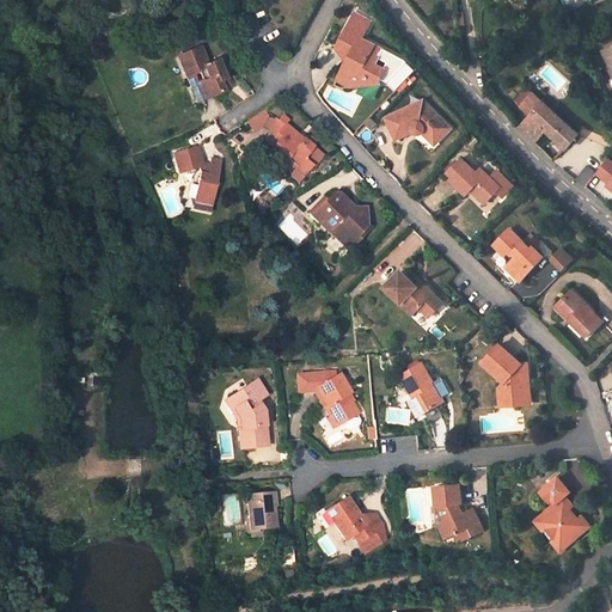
[(350,54),(341,73),(361,83),(366,74),(378,79),(385,66),(375,60),(383,47),(362,35),(369,19),(354,12),(343,32),(356,40),(350,54)]
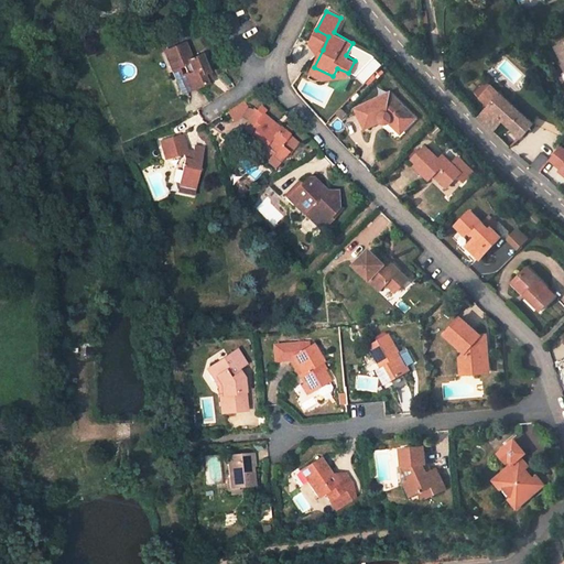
[(316,30),(310,43),(323,50),(328,36),(316,30)]
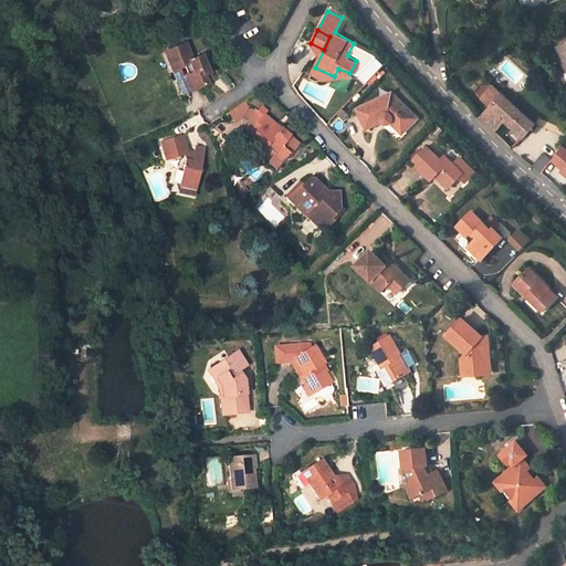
[(169,50),(173,58),(169,59),(174,69),(185,64),(189,74),(184,76),(189,90),(208,82),(205,73),(209,71),(201,54),(192,59),(186,42),(169,50)]
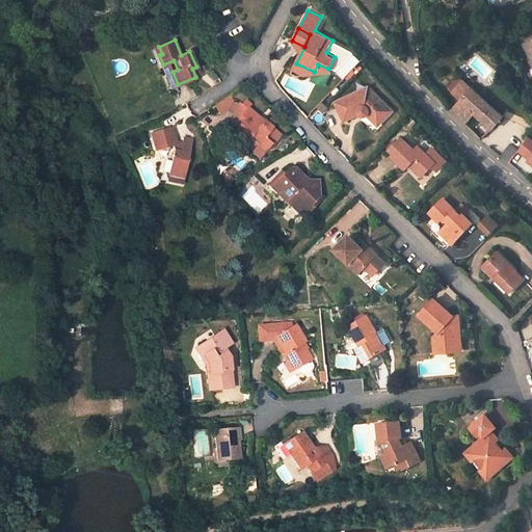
[(163,64),(173,86),(178,84),(173,72),(178,70),(174,60),(163,64)]
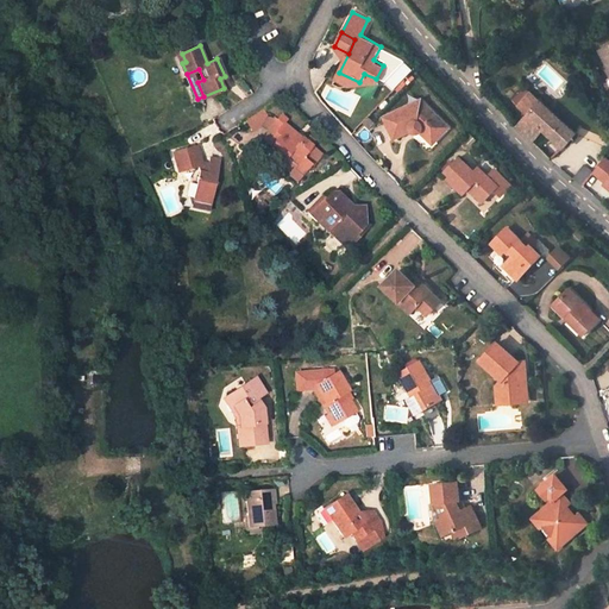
[(531,93),(519,107),(527,114),(544,130),(564,148),(577,135),(531,93)]
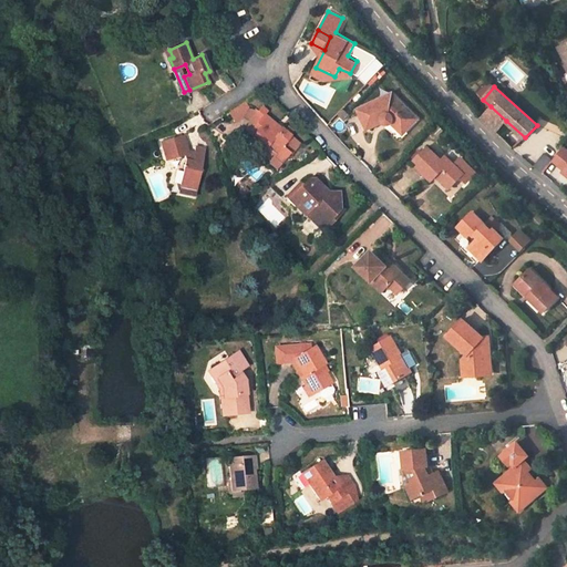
[(257,91),(245,99),(251,109),(263,101),(257,91)]
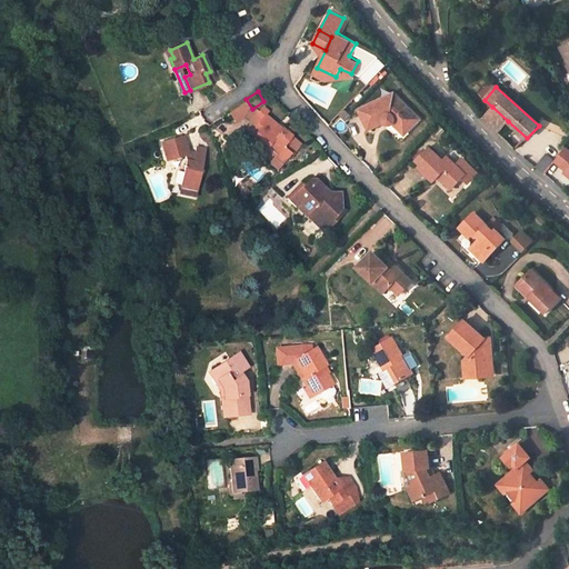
[(390,98),(360,110),(369,130),(385,122),(386,123),(386,125),(387,125),(388,125),(389,126),(390,126),(391,126),(392,125),(393,125),(395,123),(399,128),(401,126),(408,131),(420,119),(400,99),(392,102),(390,98)]
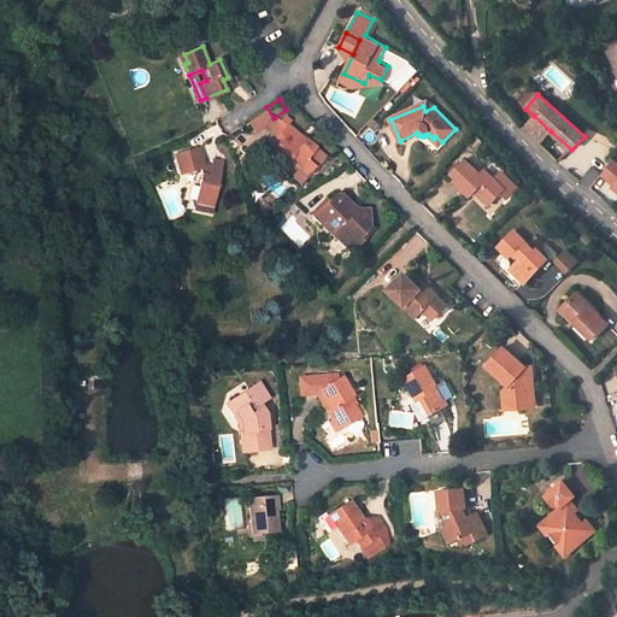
[(540,145),(551,131),(534,116),(523,129),(540,145)]
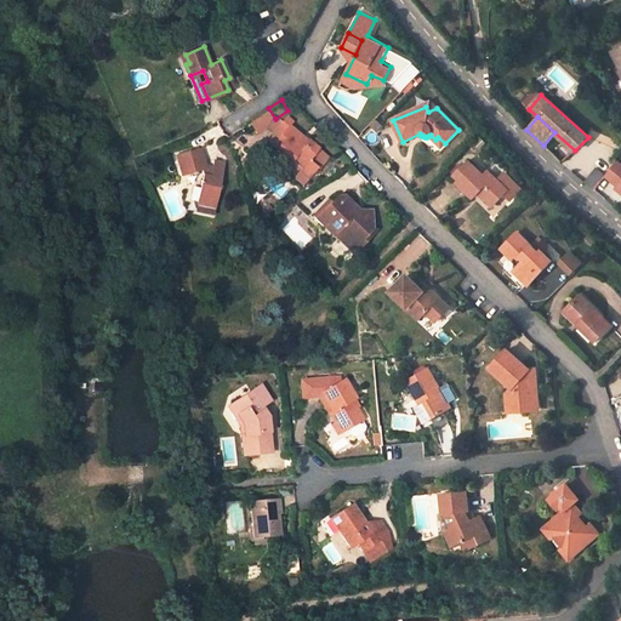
[(286,124),(271,144),(300,167),(315,148),(286,124)]
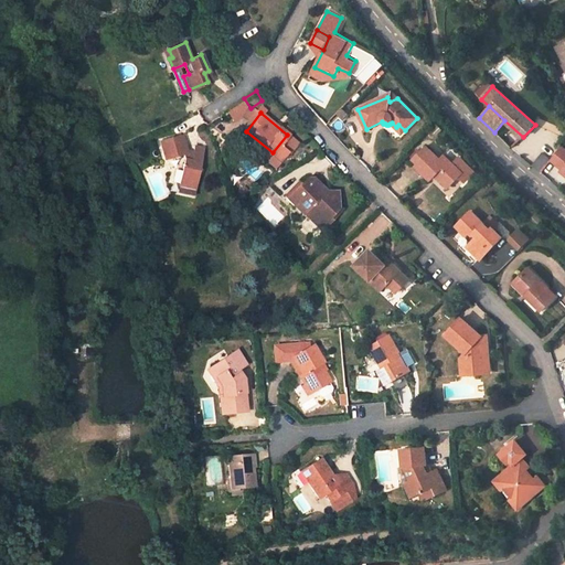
[(396,127),(402,134),(405,130),(398,125),(396,127)]
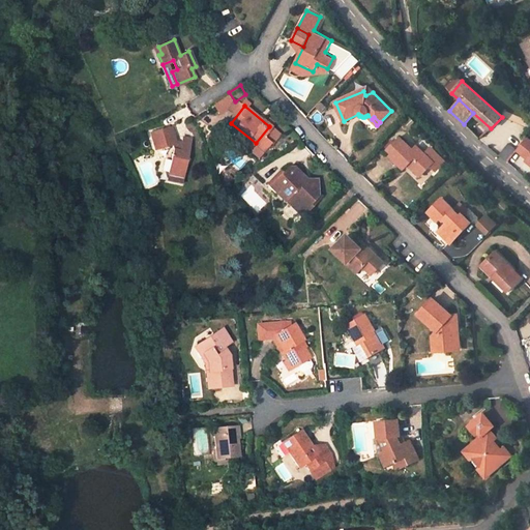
[(170,125),(149,130),(153,148),(170,145),(172,149),(168,171),(183,174),(190,138),(181,136),(178,145),(175,145),(170,125)]
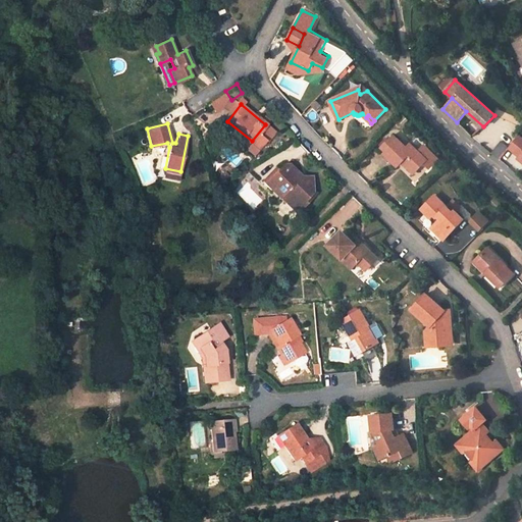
[(407,149),(398,139),(393,134),(381,146),(386,151),(383,154),(398,167),(403,161),(415,172),(424,163),(429,168),(437,159),(438,159),(424,146),(418,152),(410,145),(407,149)]
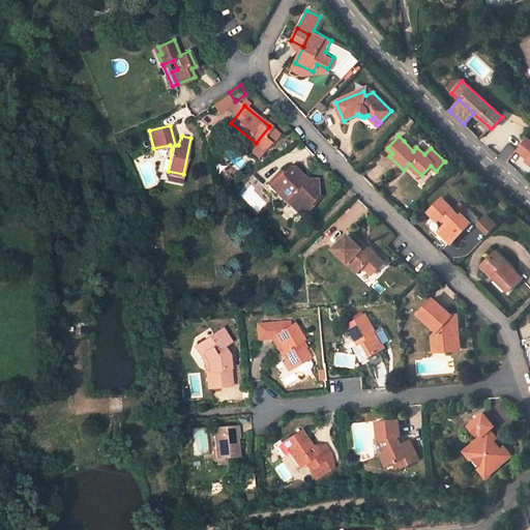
[(529,141),(527,139),(516,151),(528,159),(527,162),(529,164),(529,141)]
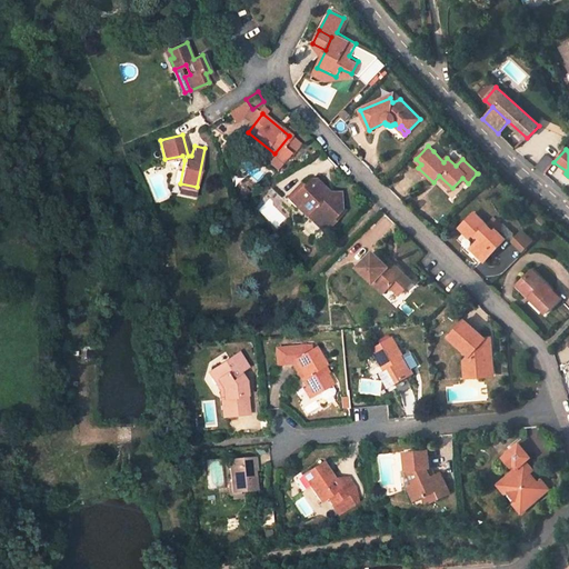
[(328,197),(326,195),(328,192),(316,180),(309,180),(289,201),(295,207),(305,207),(308,211),(321,222),(327,222),(340,209),(340,198),(340,197),(328,197)]
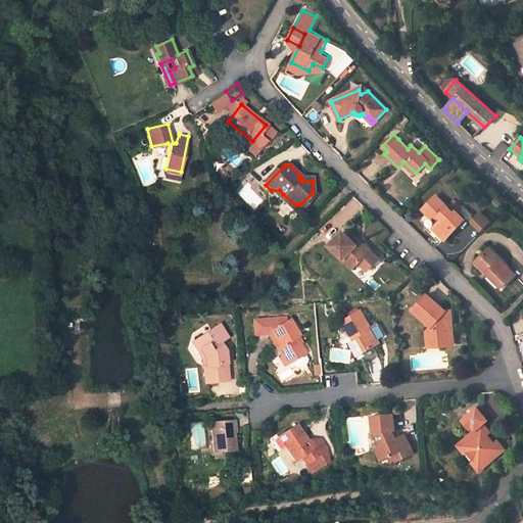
[(300,204),(295,204),(283,194),(280,197),(297,214),(316,195),(313,192),(300,204)]
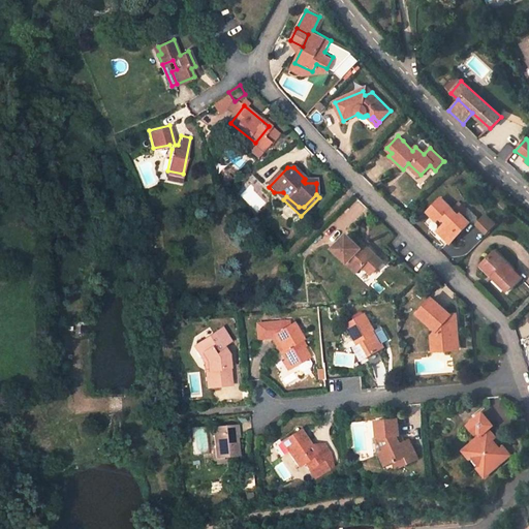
[(441,199),(428,214),(436,223),(439,220),(443,223),(444,221),(447,224),(439,234),(450,245),(471,224),(463,216),(467,212),(460,204),(453,211),(441,199)]
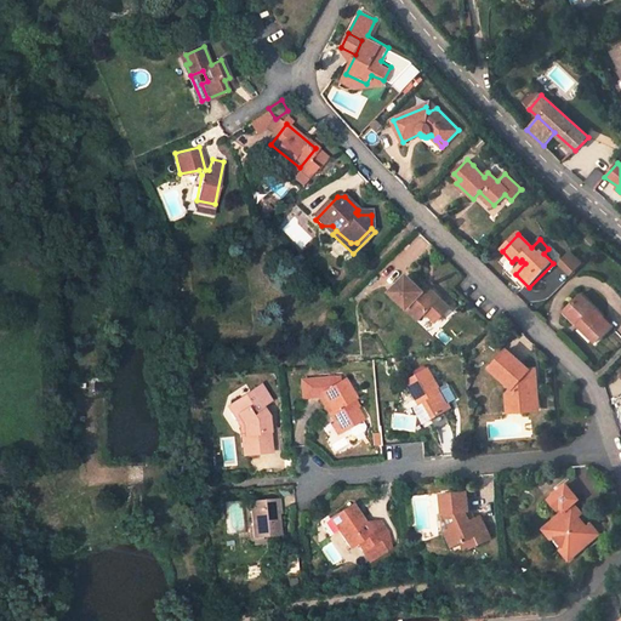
[(582,265),(571,254),(564,261),(575,273),(582,265)]
